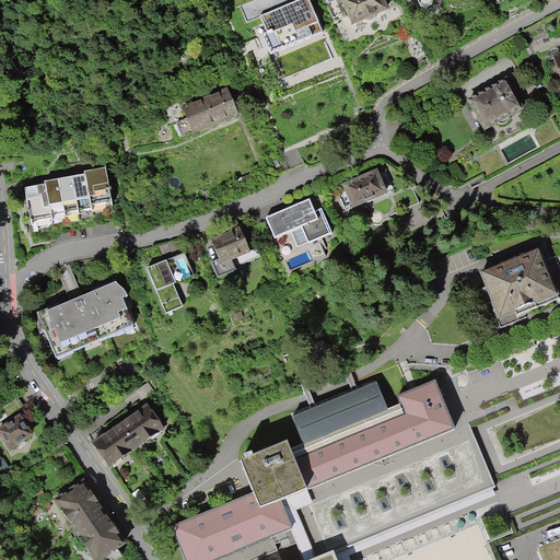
[(308,0),(301,0),(261,18),(268,33),(263,35),(271,55),(323,32),(308,0)]
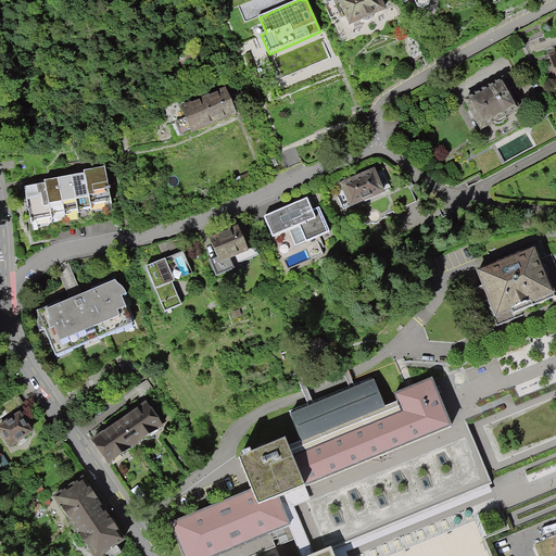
[(330,0),(336,11),(339,10),(349,32),(387,15),(379,0),(330,0)]
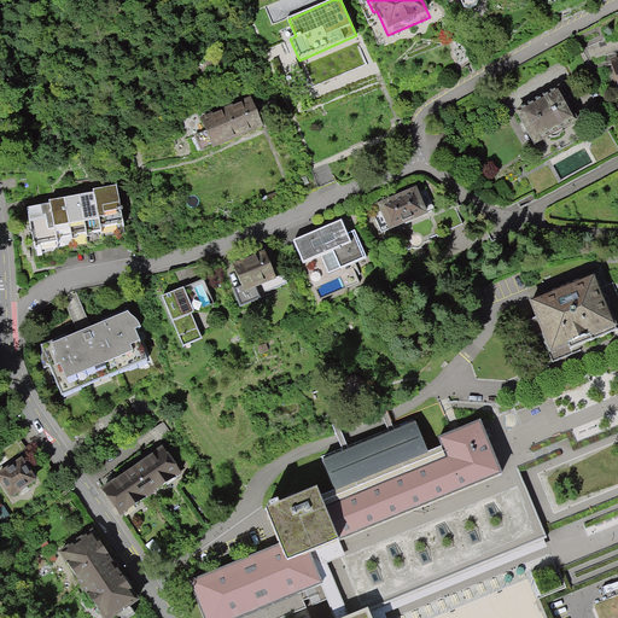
[(458,0),(460,4),(462,3),(467,13),(478,10),(474,0),(458,0)]
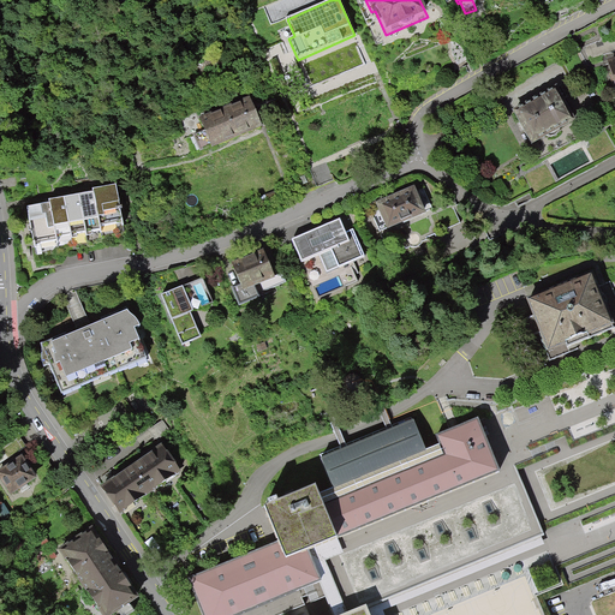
[(555,87),(511,109),(530,144),(573,121),(555,87)]
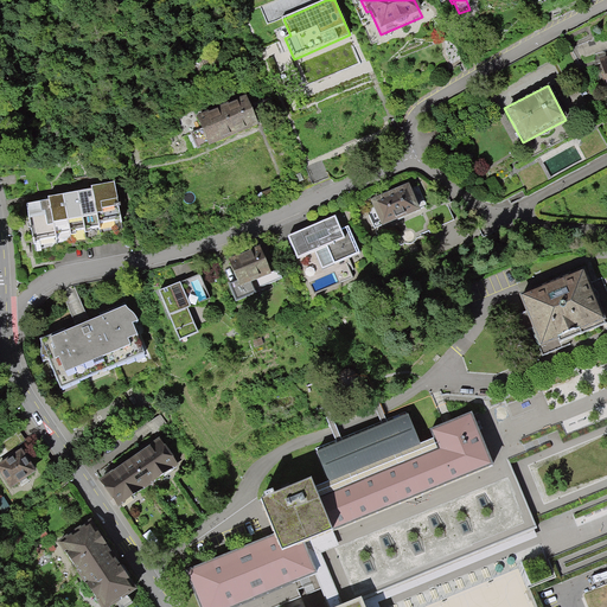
[(221,110),(234,141),(260,129),(247,98),(221,110)]
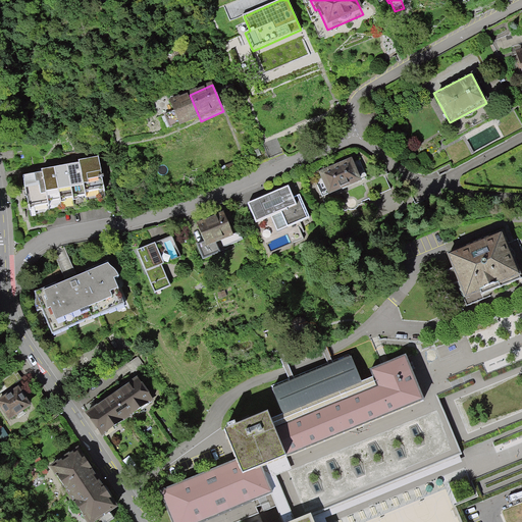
[(179,131),(201,121),(190,95),(168,103),(179,131)]
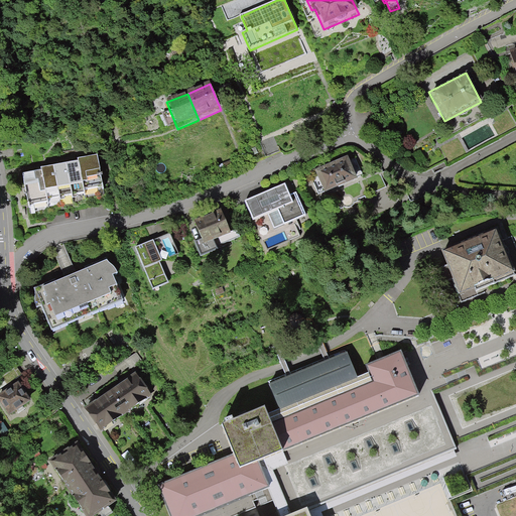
[(355,151),(312,169),(325,197),(366,178),(355,151)]
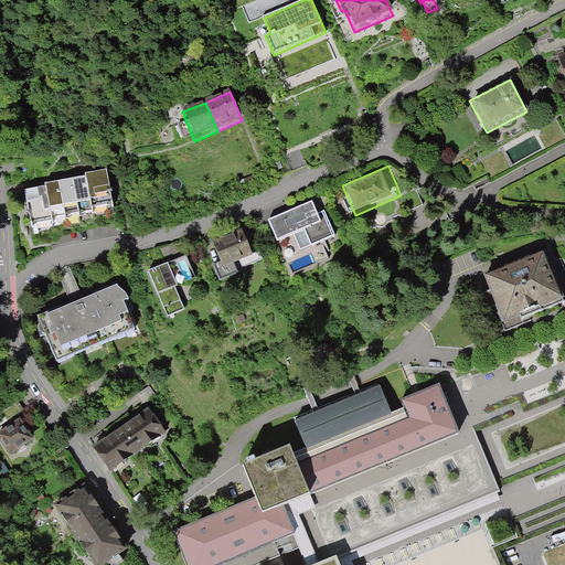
[(108,169),(87,172),(87,177),(93,202),(113,199),(108,169)]
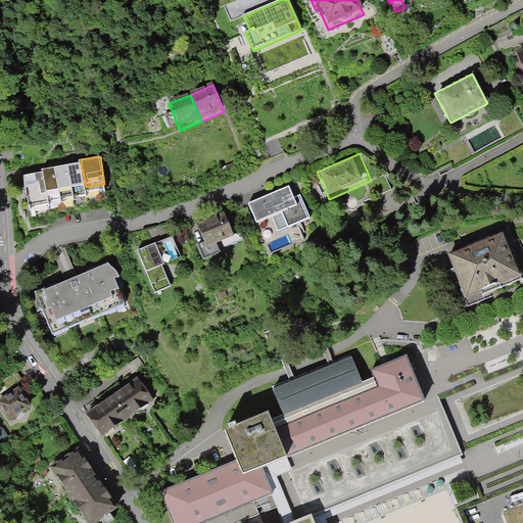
[(81,163),(68,165),(73,192),(86,190),(86,187),(81,163)]
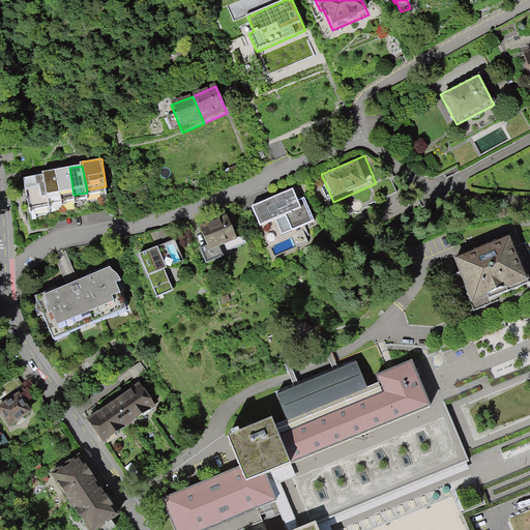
[(74,195),(69,168),(56,170),(60,197),(74,195)]
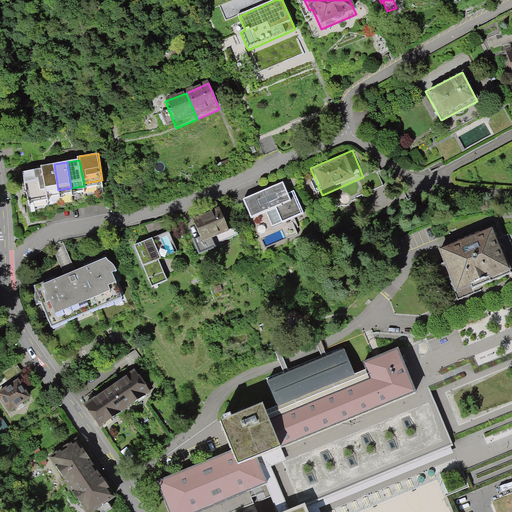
[(54,164),(42,166),(42,169),(46,192),(58,190),(54,164)]
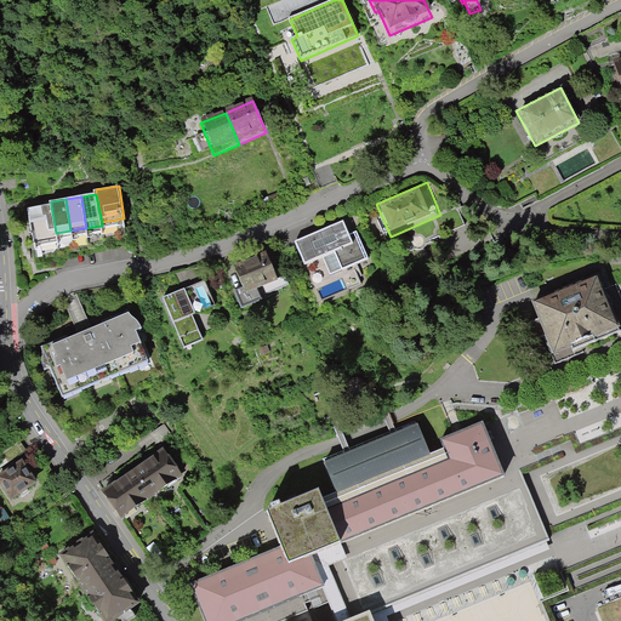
[(51,205),(29,209),(35,241),(57,238),(56,233),(51,205)]
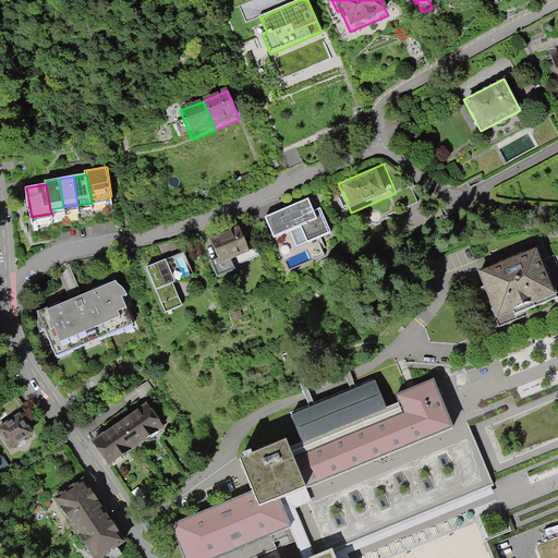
[(310,199),(266,218),(275,240),(278,239),(291,270),(328,255),(325,249),(327,249),(323,238),(332,233),(322,208),(314,211),(310,199)]
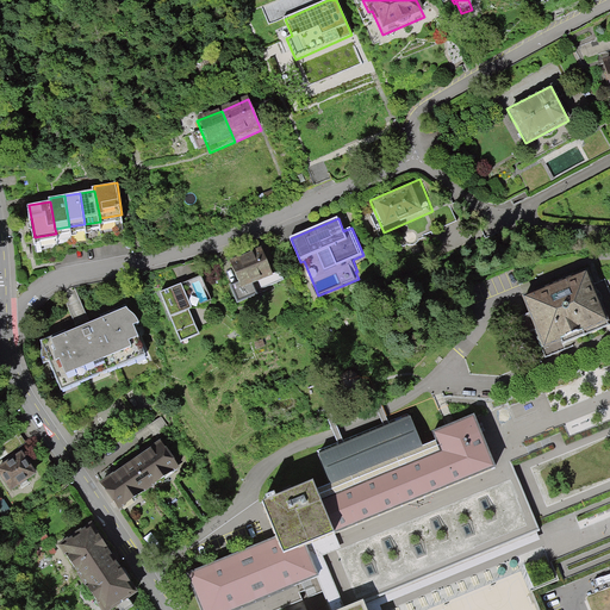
[(262,247),(230,262),(238,281),(231,285),(241,304),(275,287),(272,280),(277,278),(262,247)]
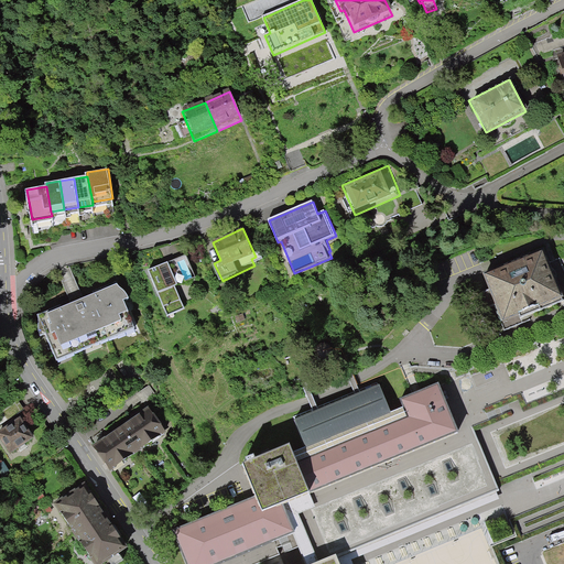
[(149,272),(169,317),(186,310),(176,285),(197,277),(187,255),(149,272)]
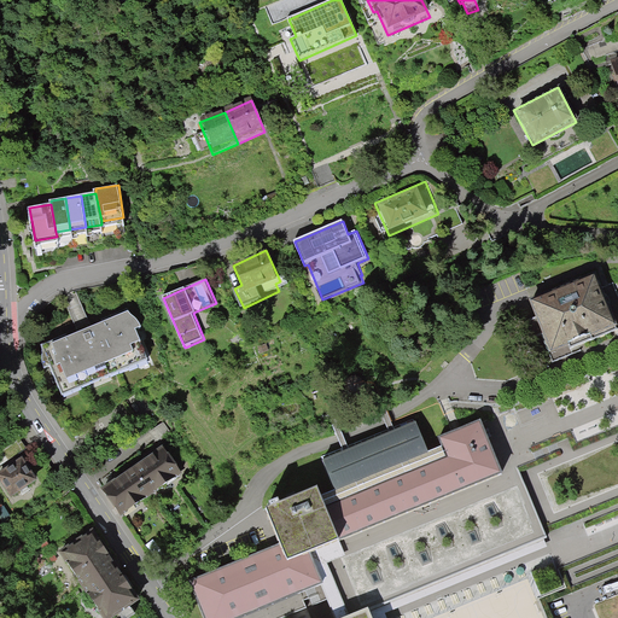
[(594,279),(528,307),(551,360),(616,333),(594,279)]
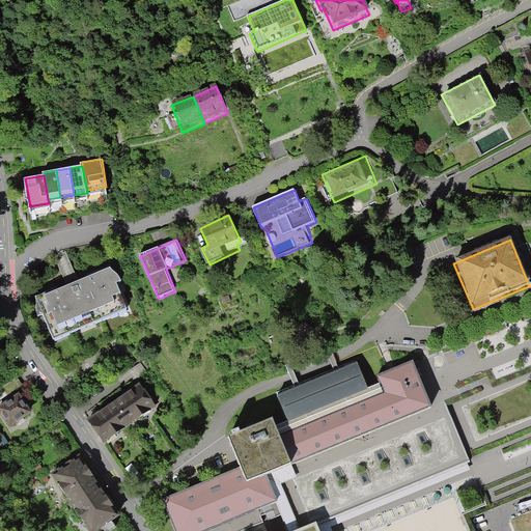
[(115,263),(35,297),(40,308),(35,310),(38,318),(44,315),(55,342),(131,310),(120,284),(123,283),(115,263)]
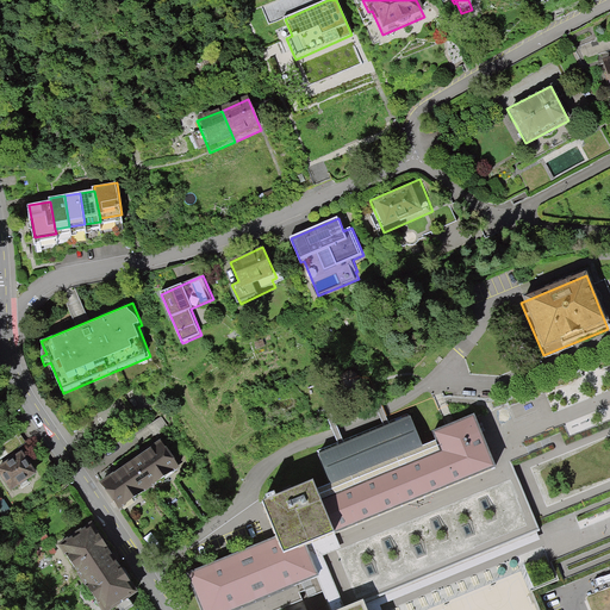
[(167,419),(161,411),(147,422),(154,430),(167,419)]
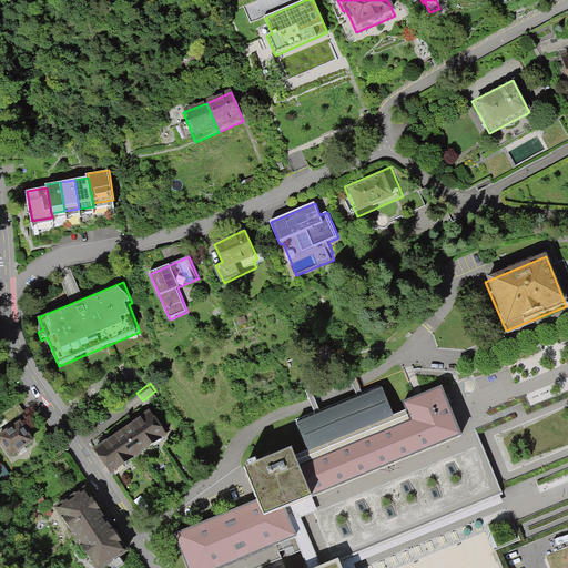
[(313,498),(464,437),(443,385),(419,395),(404,401),(407,411),(394,416),(382,387),(297,421),(311,453),(295,459),(291,449),(244,468),(257,500),(171,535),(184,567),(227,567),(298,539),(286,509),(313,498)]
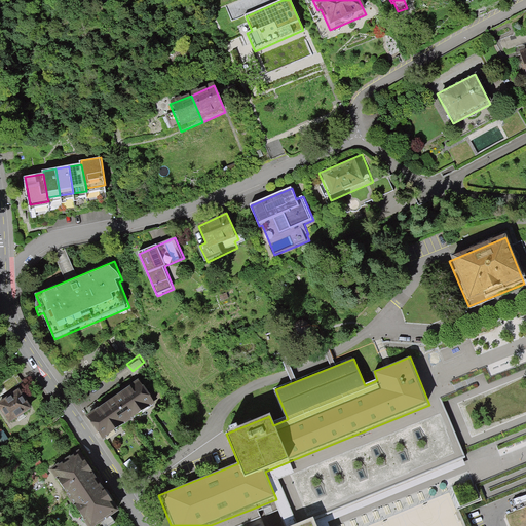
[(0,392),(14,385),(10,377),(0,381),(0,392)]
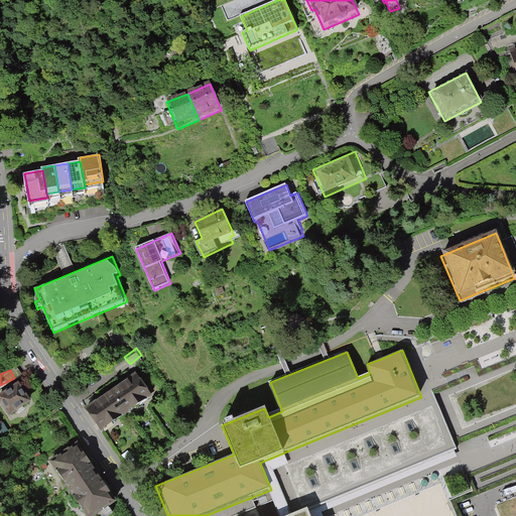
[(112,391),(128,414),(154,397),(138,374),(112,391)]
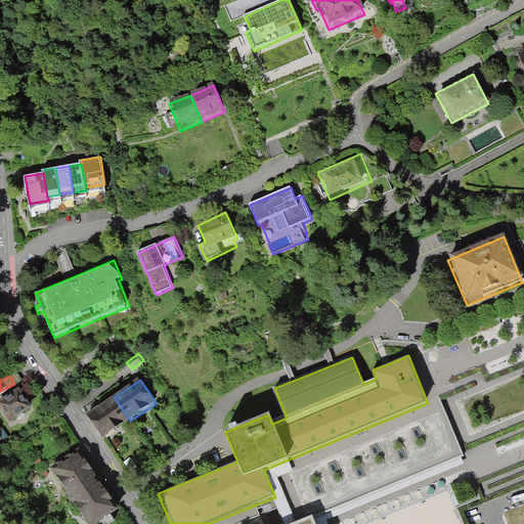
[(0,402),(0,415),(7,428),(34,412),(22,391),(0,402)]
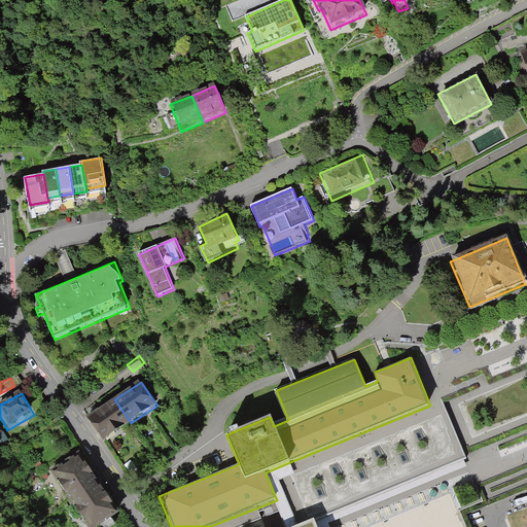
[(131,423),(114,399),(86,418),(103,443),(131,423)]
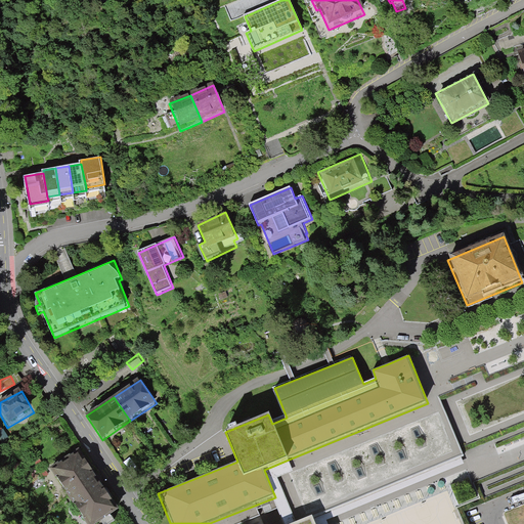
[(464,523),(440,466),(464,456),(442,403),(290,465),(289,460),(264,470),(275,497),(286,523),(464,523)]
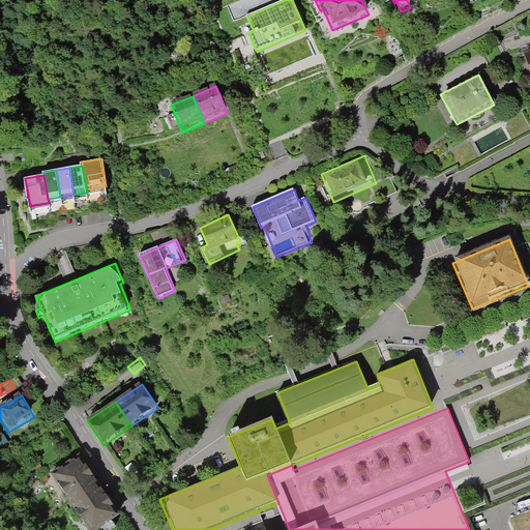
[(51,473),(69,502),(101,481),(83,451),(51,473)]
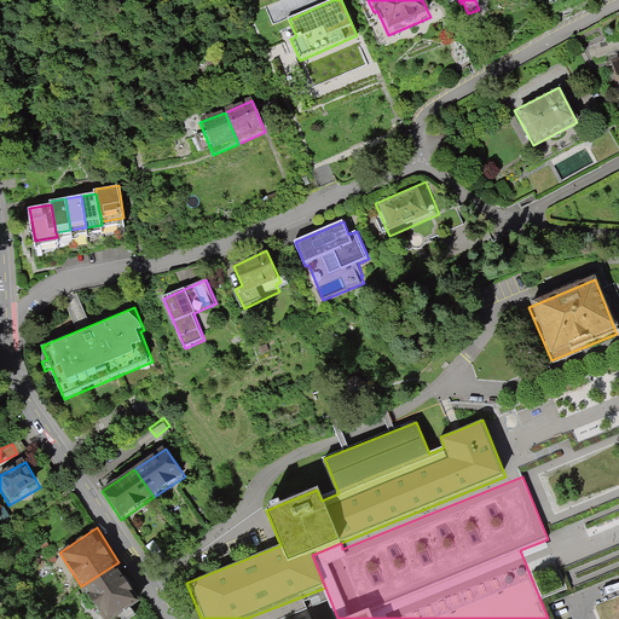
[(115,618),(144,600),(119,562),(81,586),(103,618),(115,618)]
